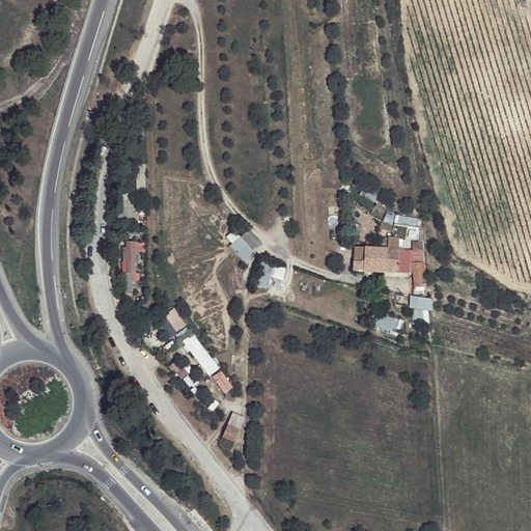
[(397,215),(395,221),(414,226),(415,220),(397,215)]
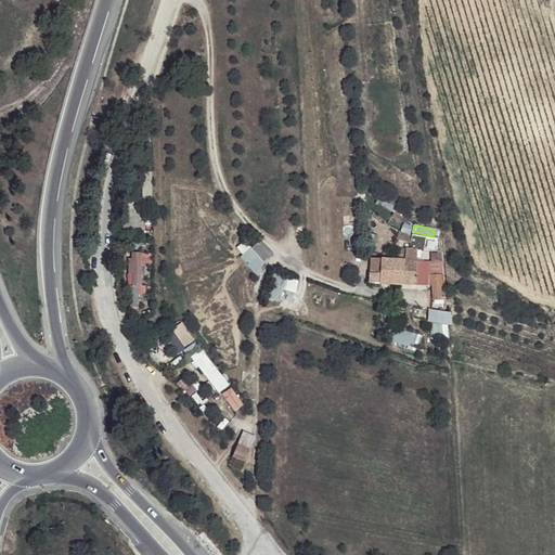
[(411,234),(401,232),(400,241),(410,243),(411,234)]
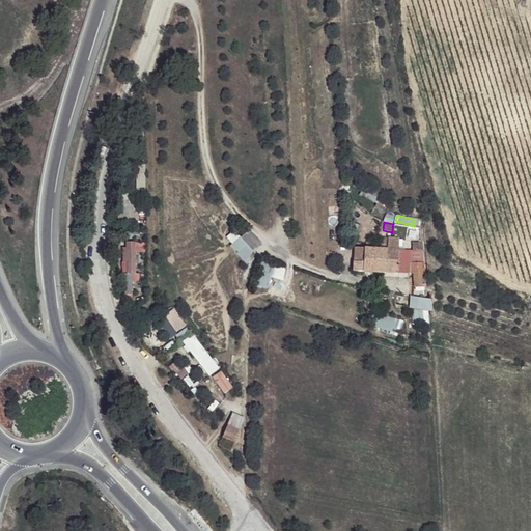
[(408,226),(393,223),(393,224),(392,232),(420,238),(422,228),(408,226)]
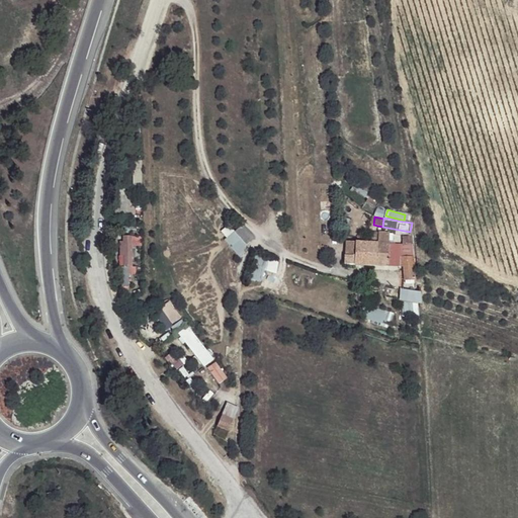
[(240,224),(233,231),(245,245),(251,237),(240,224)]
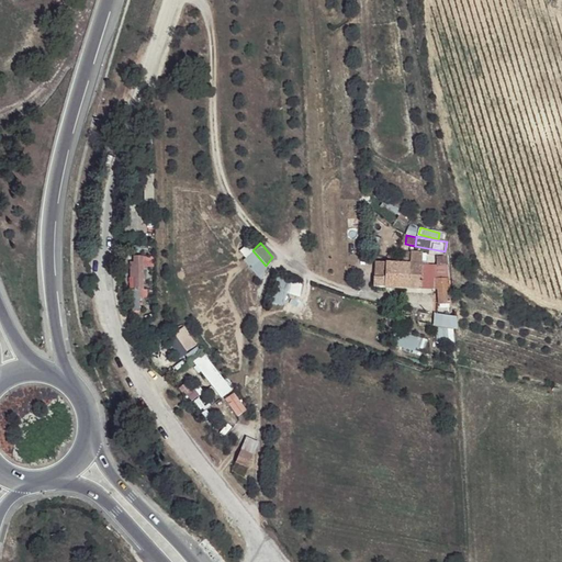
[(146,289),(144,256),(130,256),(131,289),(146,289)]
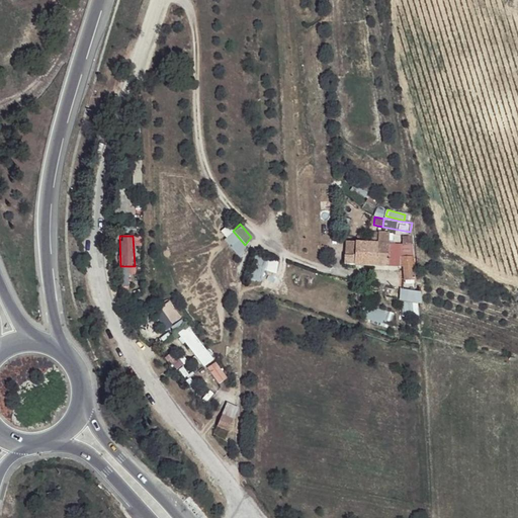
[(411,239),(403,238),(403,250),(411,251),(411,239)]
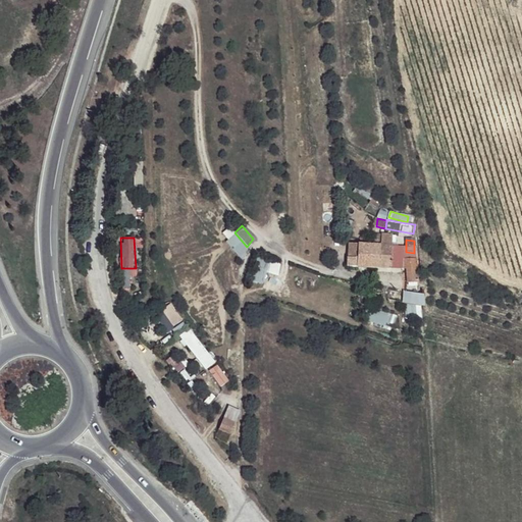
[(382,247),(356,246),(356,258),(355,267),(378,269),(382,247)]
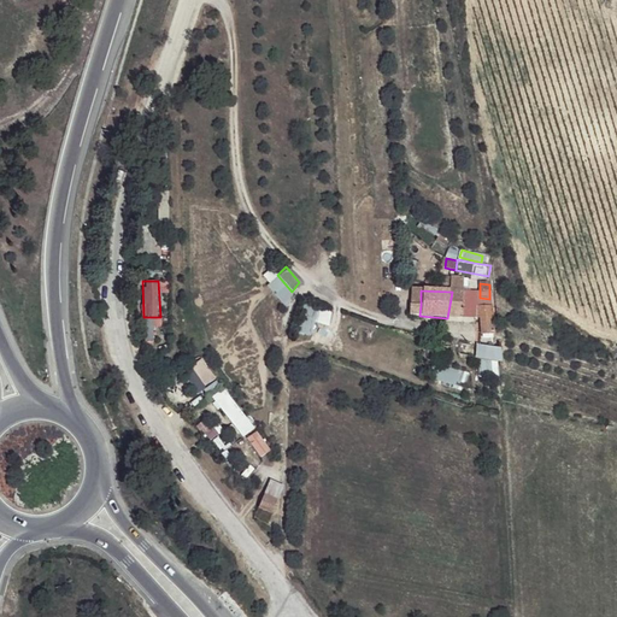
[(463,293),(452,292),(447,318),(462,318),(463,293)]
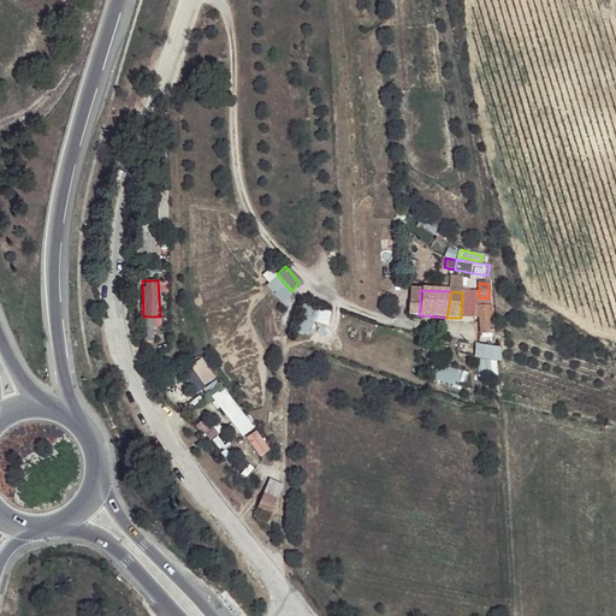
[(474,294),(462,292),(461,318),(473,320),(474,297),(474,294)]
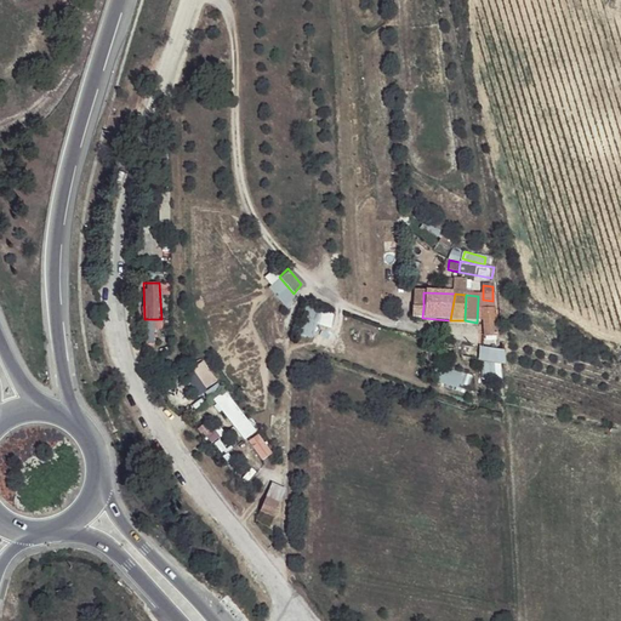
[(483,300),(478,300),(477,323),(484,323),(485,336),(495,337),(493,301),(483,300)]
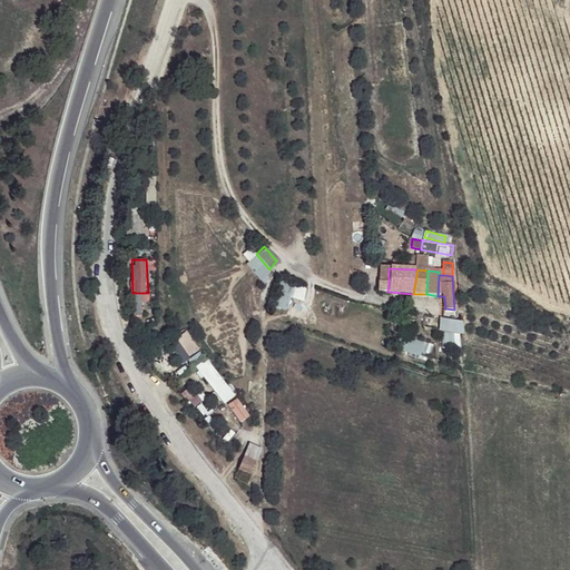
[(305,300),(306,282),(278,279),(276,308),(288,310),(290,298),(305,300)]
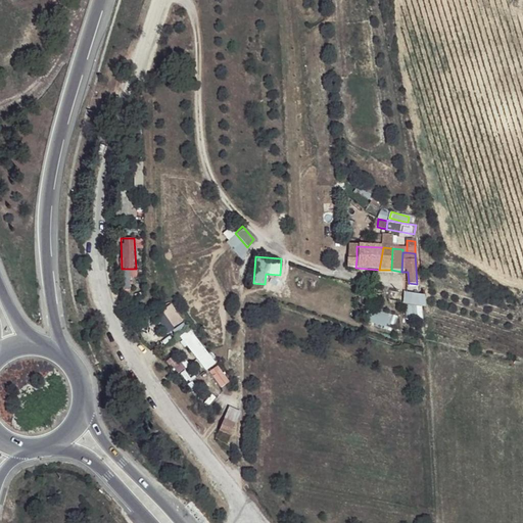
[(357,258),(346,258),(346,268),(355,268),(357,258)]
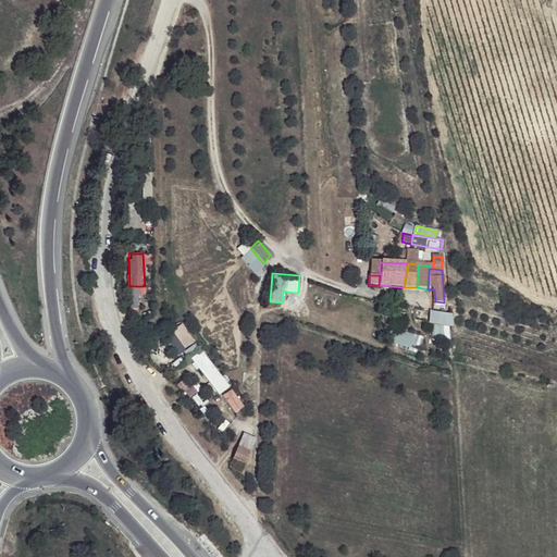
[(178,353),(195,342),(183,324),(166,334),(178,353)]
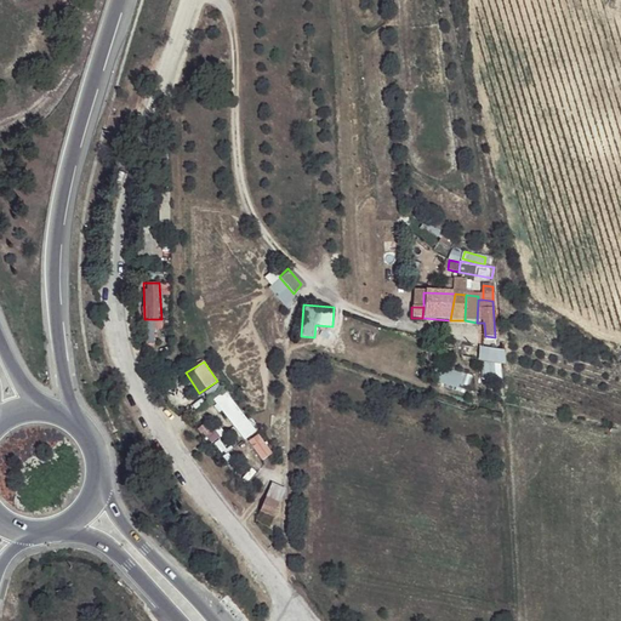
[(438,365),(433,380),(466,389),(471,376),(438,365)]
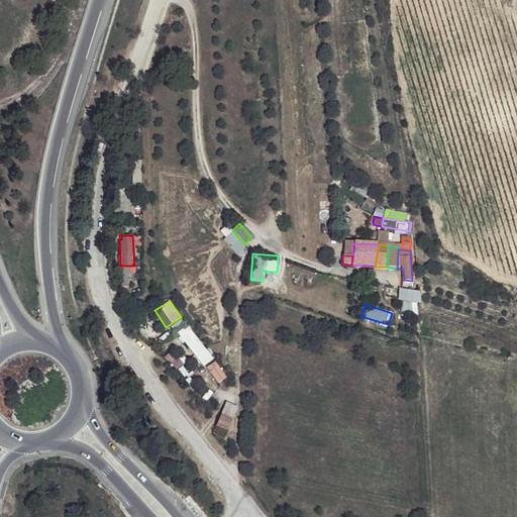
[(204,367),(213,359),(188,325),(178,332),(204,367)]
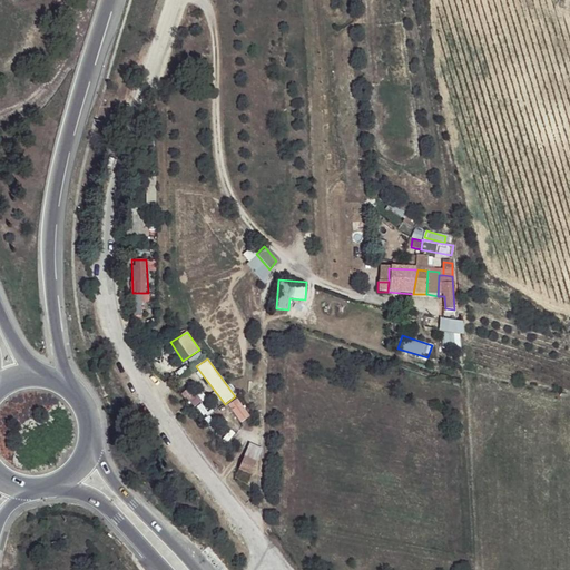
[(241,423),(249,415),(237,399),(227,405),(241,423)]
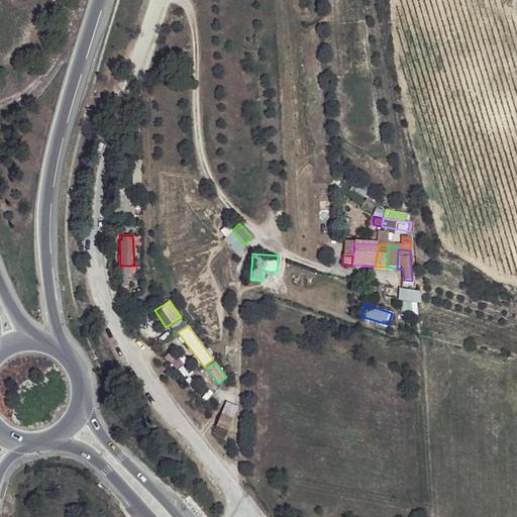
[(219,418),(216,428),(226,433),(229,422),(219,418)]
